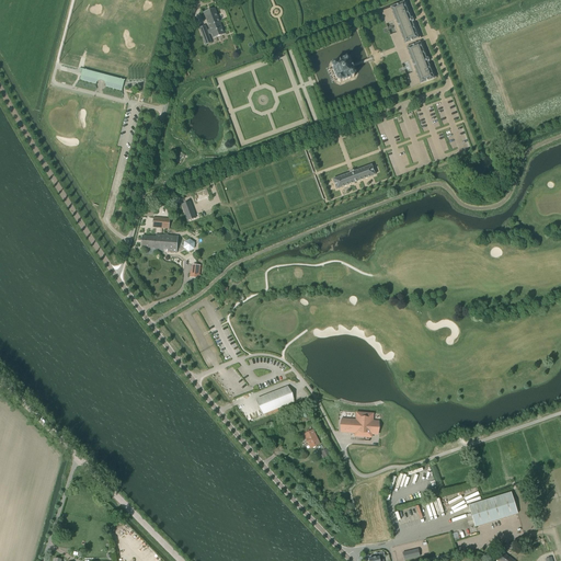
[(404,2),(391,8),(405,44),(418,39),(411,21),(404,2)]
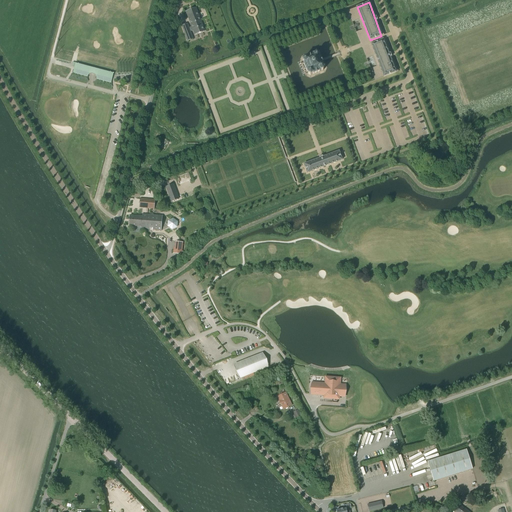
[(348,48),(350,52),(362,47),(366,58),(372,56),(376,66),(369,69),(373,81),(384,77),(357,7),(348,10),(352,22),(358,19),(362,30),(356,32),(361,43),(348,48)]
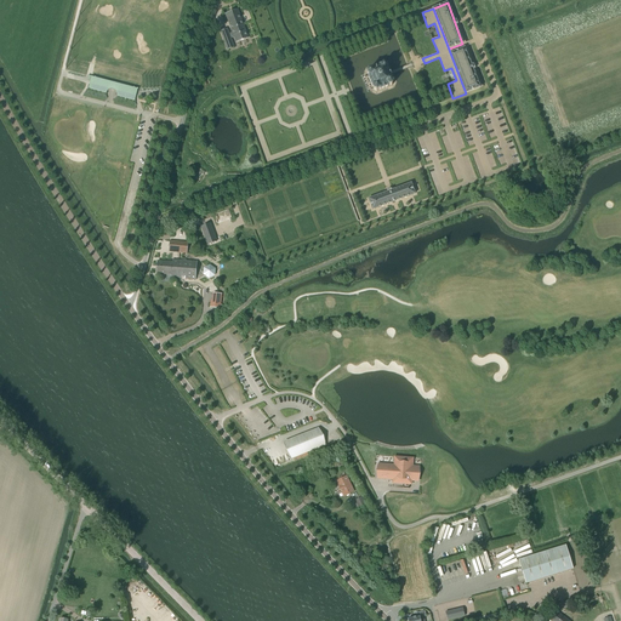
[(233,34),(229,35),(227,29),(221,33),(227,50),(234,47),(231,39),(234,38),(235,43),(248,38),(238,11),(226,15),(233,34)]
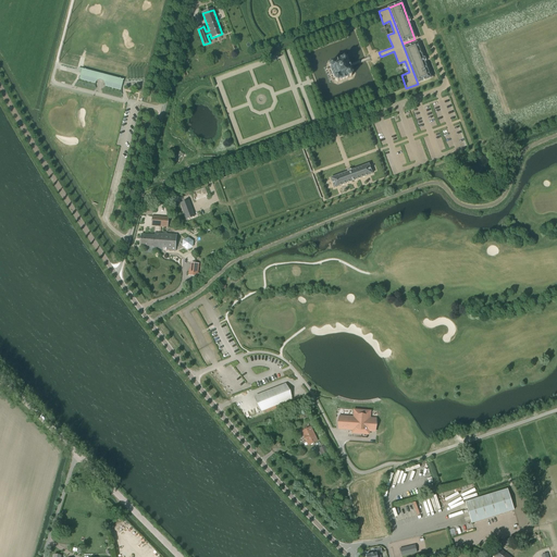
[(423,61),(417,44),(404,48),(418,84),(431,78),(423,61)]
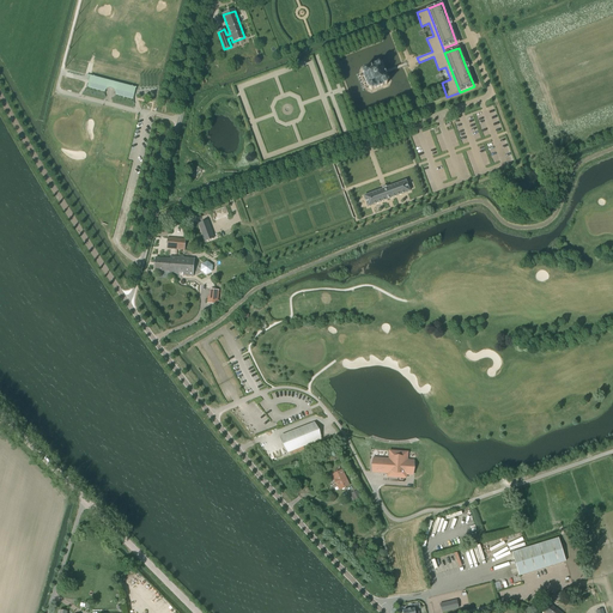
[(387,78),(386,74),(386,73),(384,71),(383,68),(382,68),(382,65),(378,64),(376,65),(375,65),(368,68),(366,70),(364,70),(362,72),(364,76),(364,77),(365,82),(368,85),(368,86),(369,89),(372,90),(375,89),(376,89),(383,86),(384,85),(387,84),(388,82),(387,78)]
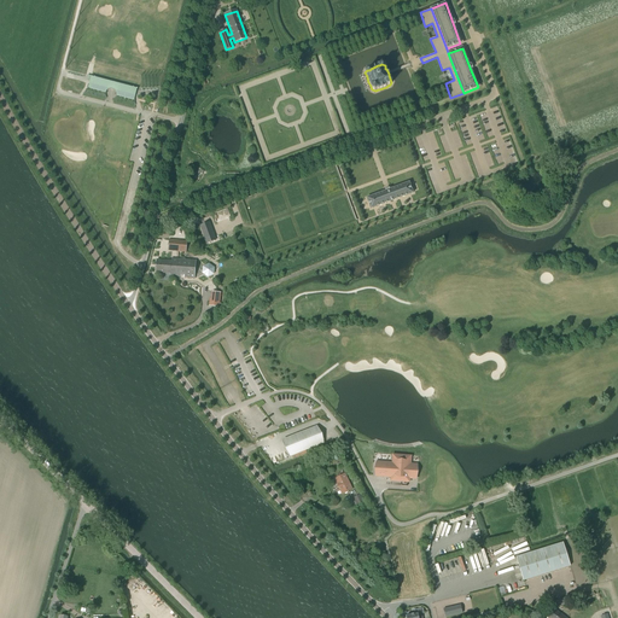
[(135,89),(91,77),(88,87),(82,95),(104,101),(106,98),(105,95),(105,94),(106,92),(108,91),(109,89),(110,89),(112,89),(114,91),(115,92),(115,93),(116,94),(116,97),(115,98),(114,99),(112,100),(112,103),(134,109),(133,100),(135,89)]
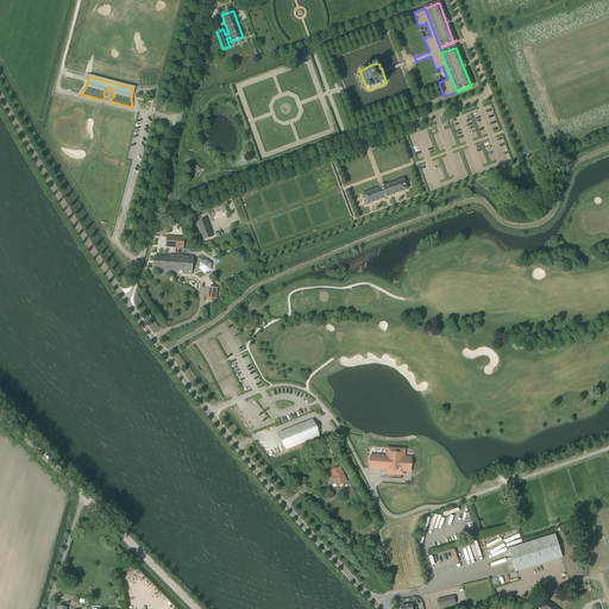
[(365,206),(401,193),(407,190),(403,180),(362,195),(365,206)]
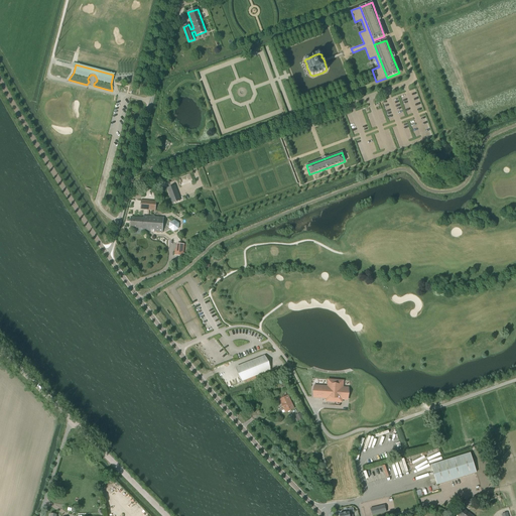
[(174,186),(167,189),(172,204),(179,202),(174,186)]
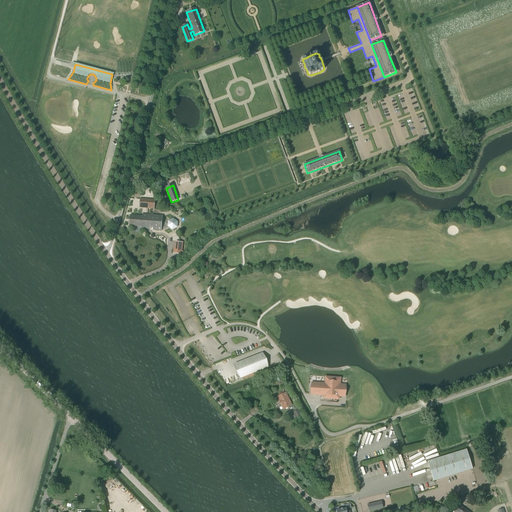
[(154,209),(155,200),(139,198),(139,208),(154,209)]
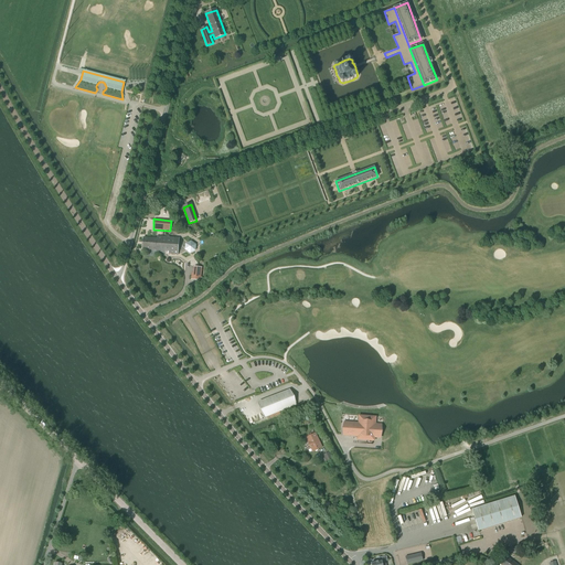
[(160,254),(162,236),(157,236),(157,238),(142,237),(142,249),(156,251),(156,253),(160,254)]
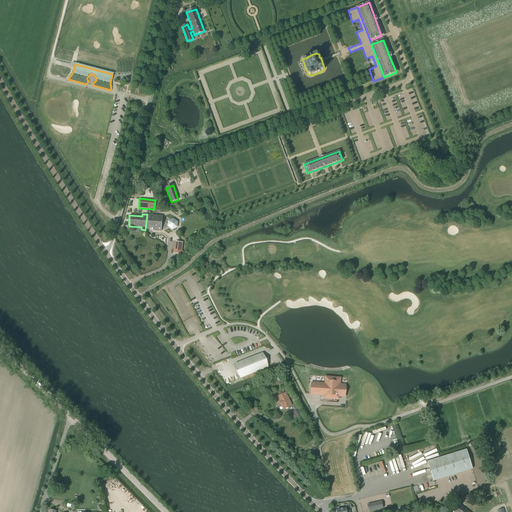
[(162,216),(147,214),(145,230),(161,231),(162,216)]
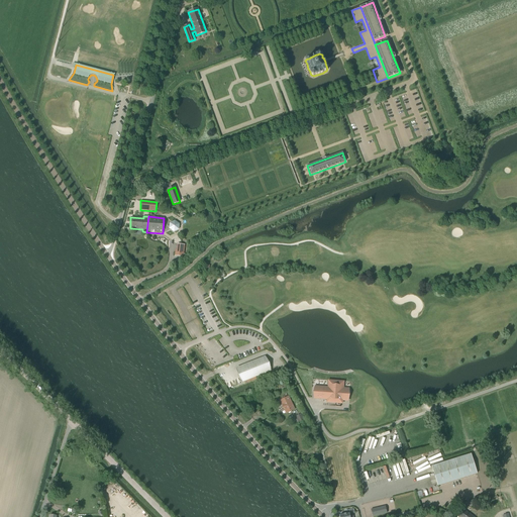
[(170,229),(180,230),(180,221),(170,221),(170,229)]
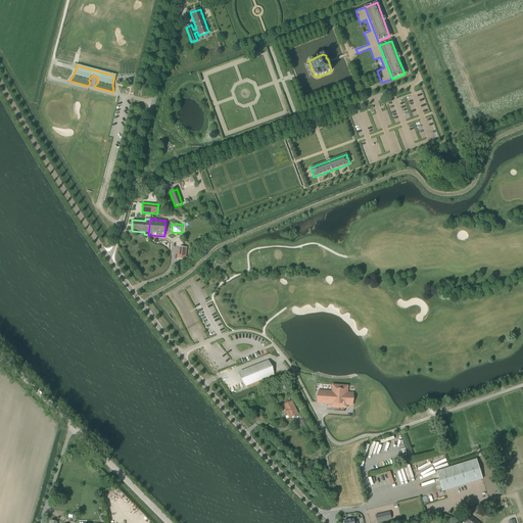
[(181,247),(180,253),(177,255),(177,259),(185,259),(186,248),(181,247)]
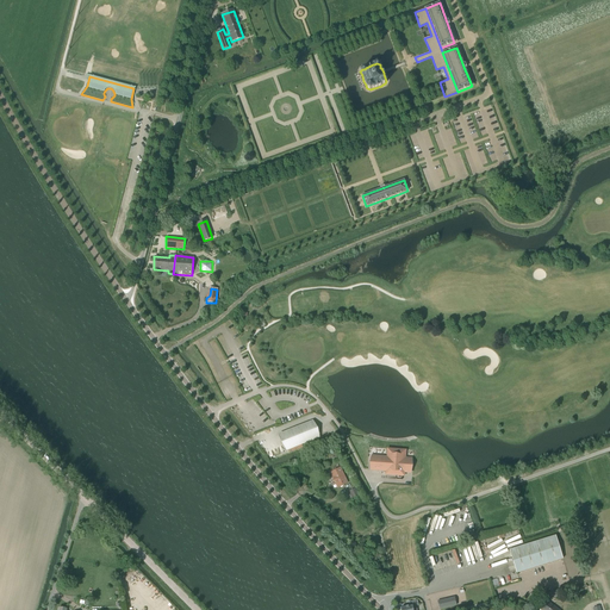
[(313,421),(280,434),(286,450),(319,437),(313,421)]
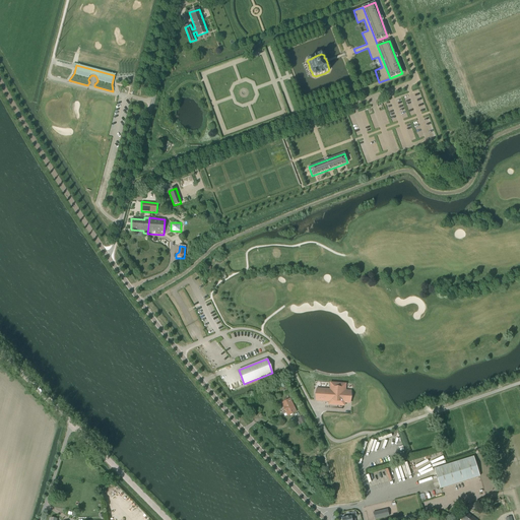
[(330,401),(330,404),(343,404),(344,401),(350,402),(351,392),(344,391),(345,385),(331,384),(331,390),(317,389),(316,400),(330,401)]
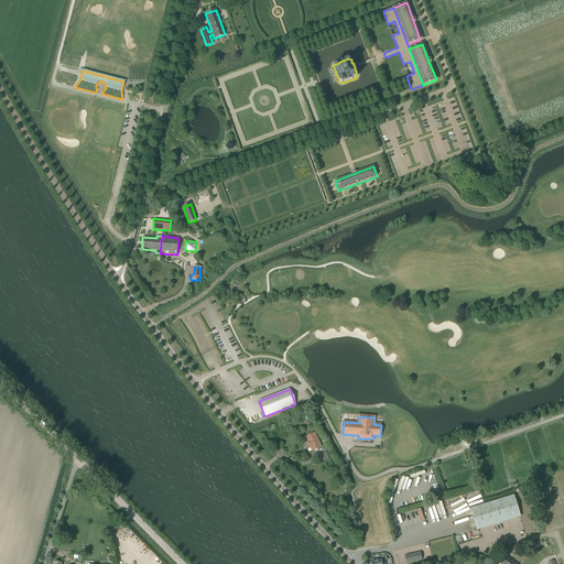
[(322,446),(315,432),(308,434),(311,440),(308,441),(312,446),(313,446),(314,449),(322,446)]
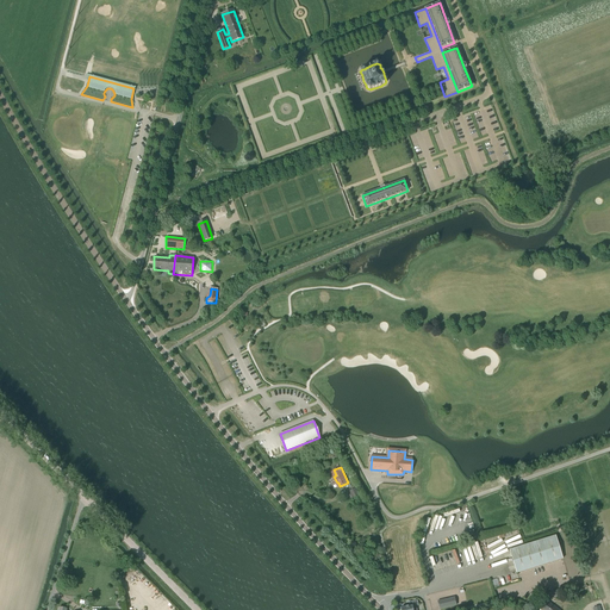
[(349,491),(353,498),(359,496),(355,489),(349,491)]
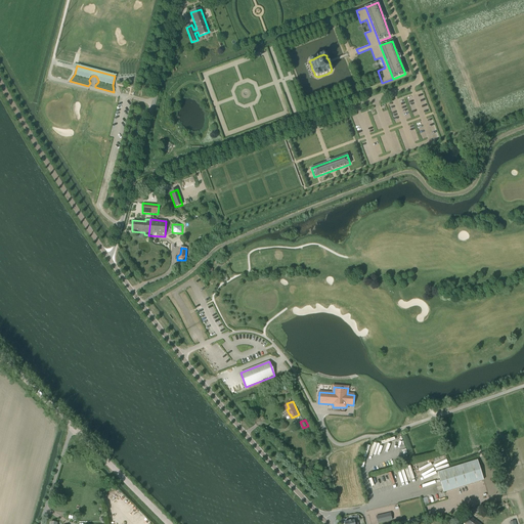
[(444,492),(483,480),(477,460),(438,472),(444,492)]
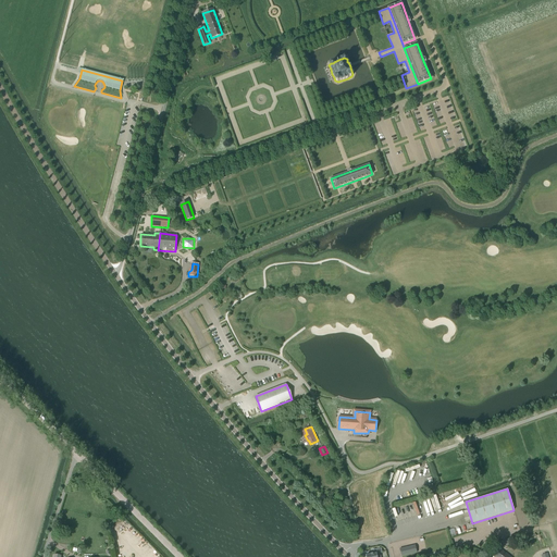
[(415,545),(400,548),(401,556),(406,555),(417,553),(415,545)]
